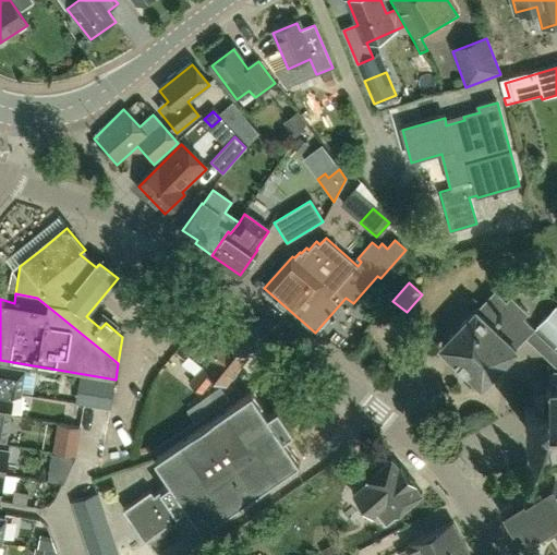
[(527,314),(509,298),(505,303),(494,293),(476,312),(475,311),(440,347),(463,369),(462,371),(462,377),(469,384),(475,384),(477,383),(481,386),(516,349),(515,348),(524,337),(533,330),(522,320),(527,314)]
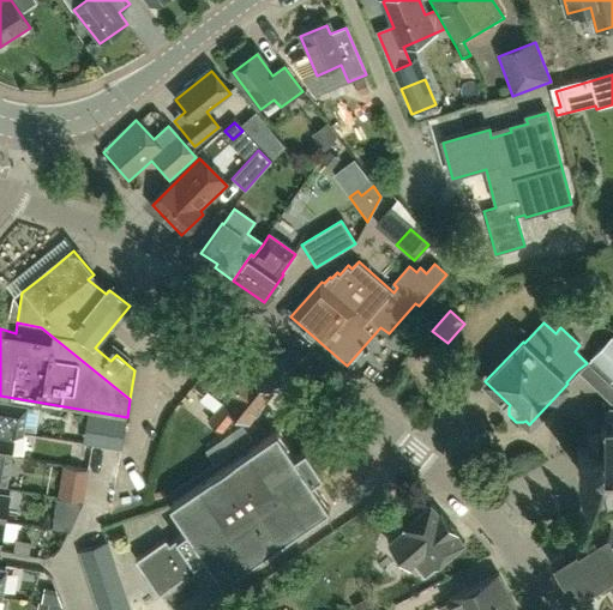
[(578,372),(612,404),(612,408),(612,409),(608,406),(607,409),(608,411),(605,414),(604,412),(601,415),(605,418),(604,427),(596,427),(598,432),(595,432),(595,435),(592,439),(588,436),(584,440),(589,445),(590,450),(582,450),(578,447),(576,450),(581,453),(581,467),(586,475),(596,473),(596,481),(600,482),(606,482),(606,493),(602,491),(602,496),(608,496),(608,500),(611,500),(611,495),(612,495),(612,390),(608,386),(612,381),(612,380),(612,339),(612,338),(586,366),(586,364),(578,372)]
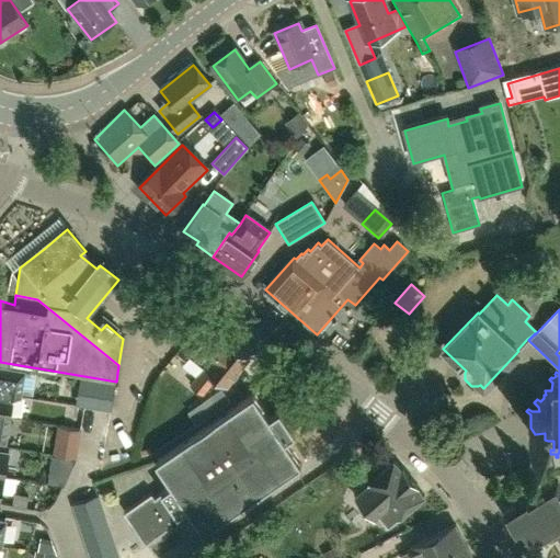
[(225,343),(208,330),(187,356),(204,369),(190,387),(201,397),(215,378),(225,387),(248,359),(227,341),(225,343)]
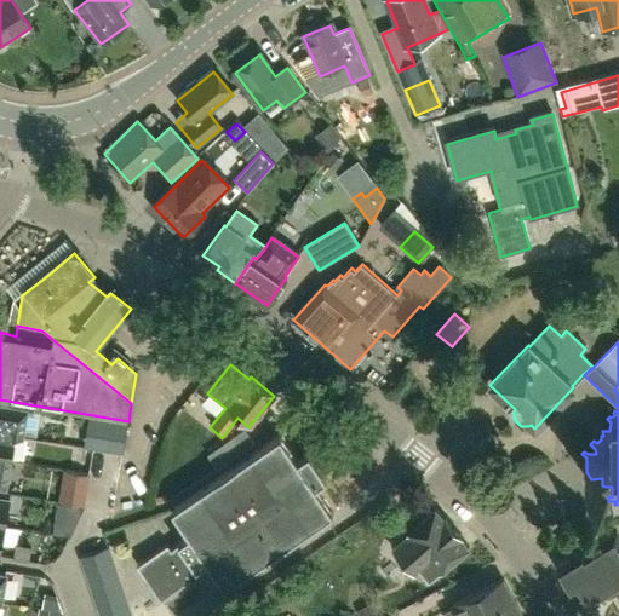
[(0,433),(15,437),(23,438),(27,412),(0,406),(0,433)]
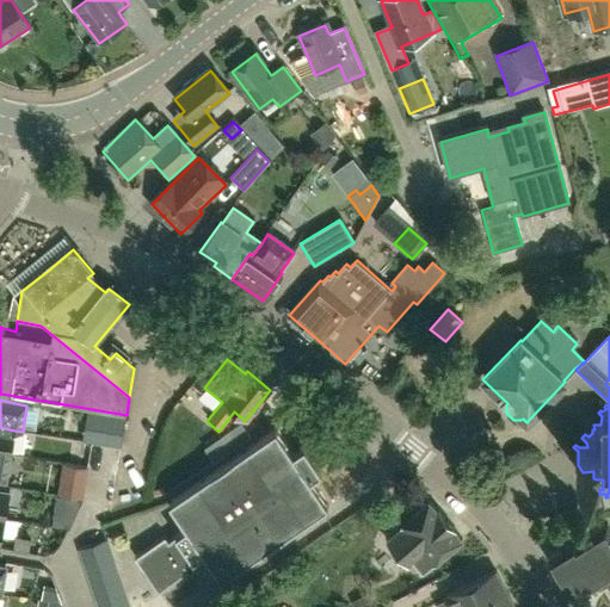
[(106,446),(111,416),(98,414),(93,444),(106,446)]
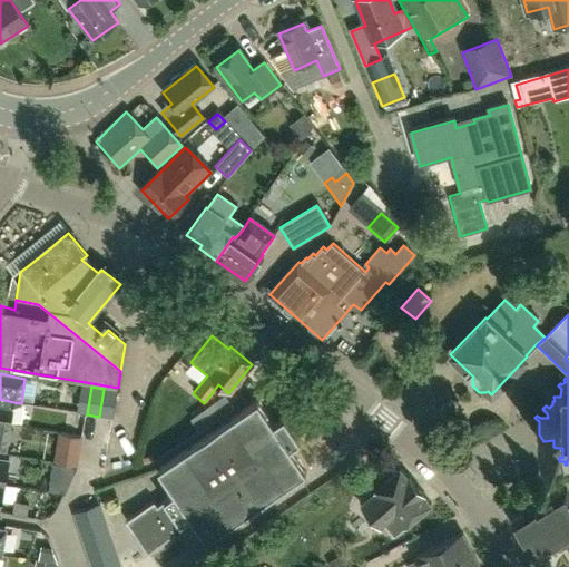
[(104,389),(99,417),(111,419),(118,392),(104,389)]
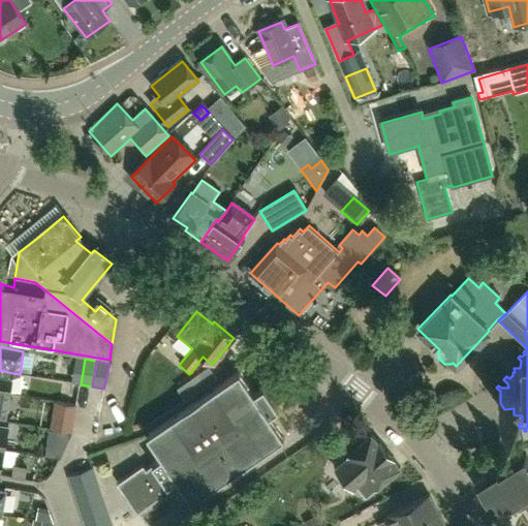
[(0,392),(8,394),(12,373),(0,370),(0,392)]
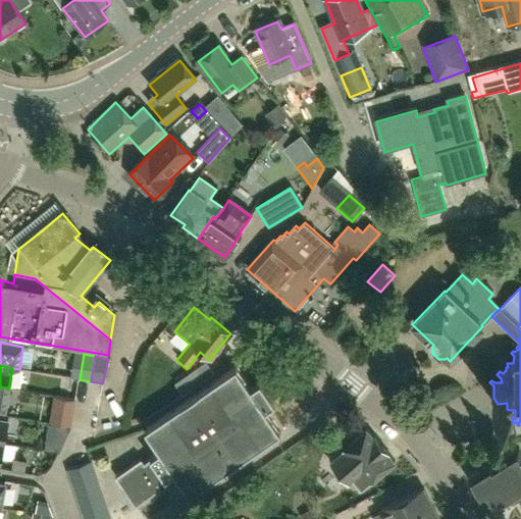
[(205,365),(190,375),(197,385),(212,375),(205,365)]
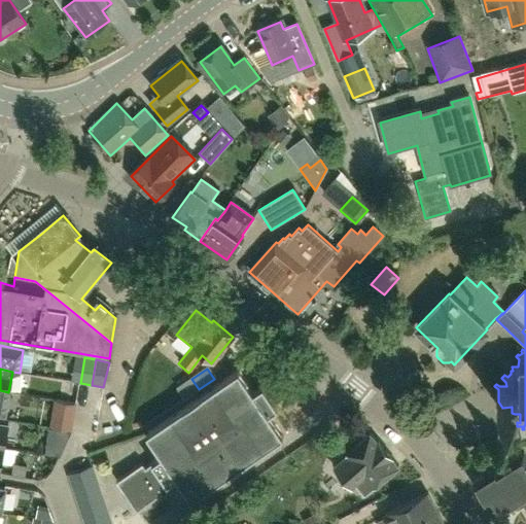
[(144,469),(141,465),(116,483),(136,511),(161,493),(160,491),(175,481),(189,501),(282,439),(268,417),(278,410),(273,404),(278,398),(279,396),(279,392),(277,390),(274,389),(273,389),(266,392),(263,387),(252,394),(238,373),(145,437),(160,458),(150,464),(151,464),(144,469)]
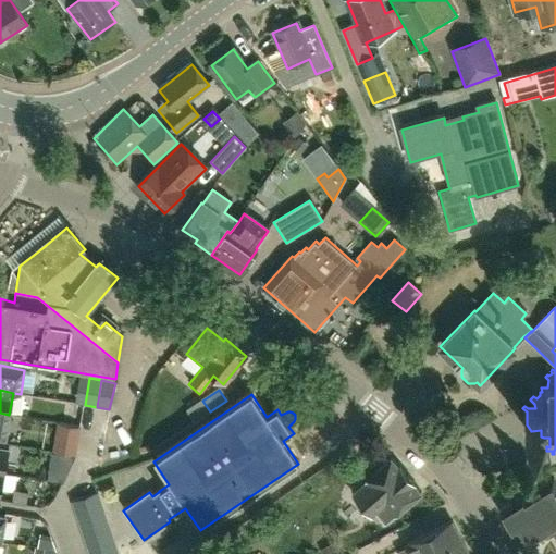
[(0,438),(5,439),(9,415),(0,413),(0,438)]
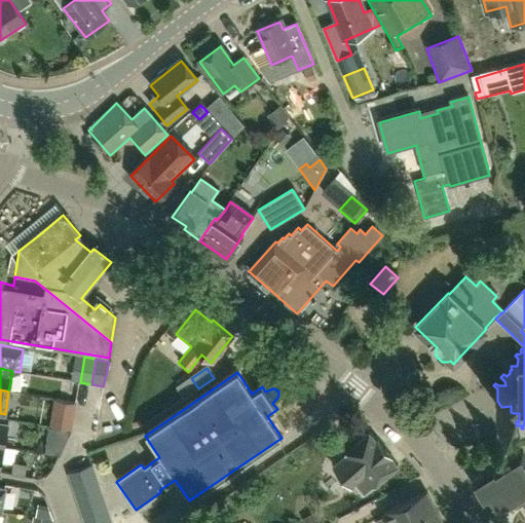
[(71,430),(75,403),(53,400),(48,426),(71,430)]
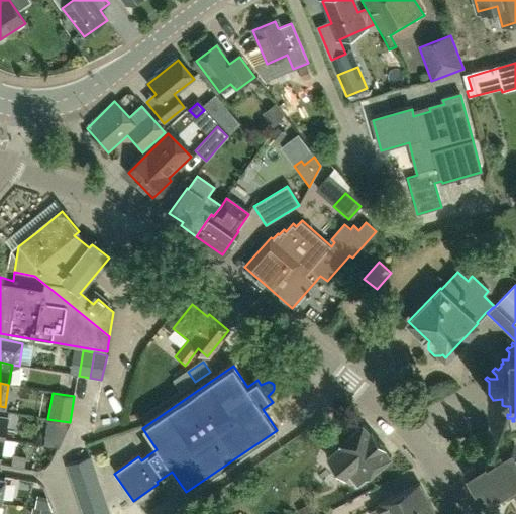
[(6,441),(21,444),(25,423),(10,420),(6,441)]
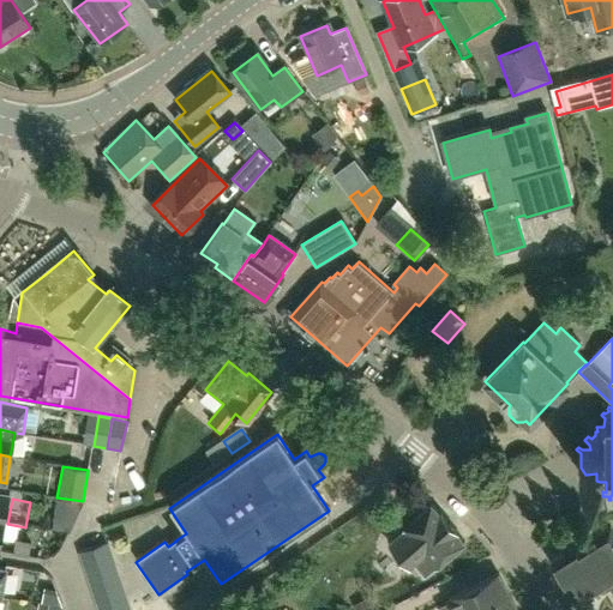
[(406,566),(410,571),(414,568),(424,579),(463,545),(430,507),(394,538),(395,538),(386,545),(395,554),(395,560),(401,566),(406,566)]
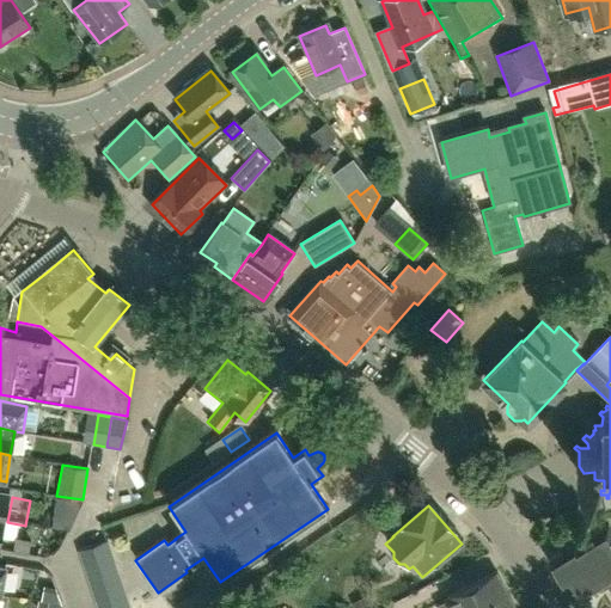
[(610,533),(608,527),(576,546),(575,544),(549,559),(567,588),(568,587),(579,603),(610,583),(610,533)]
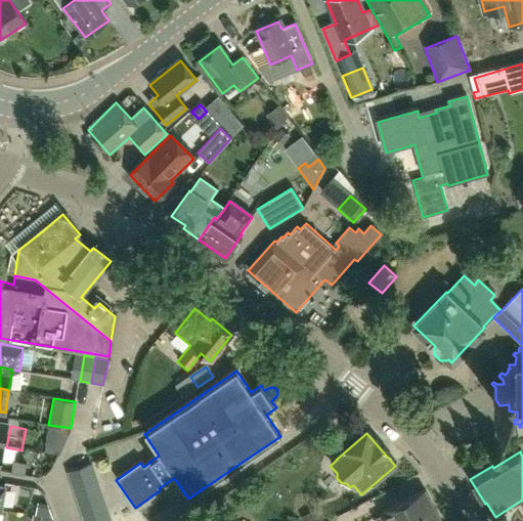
[(24,476),(26,466),(13,464),(13,465),(11,474),(24,476)]
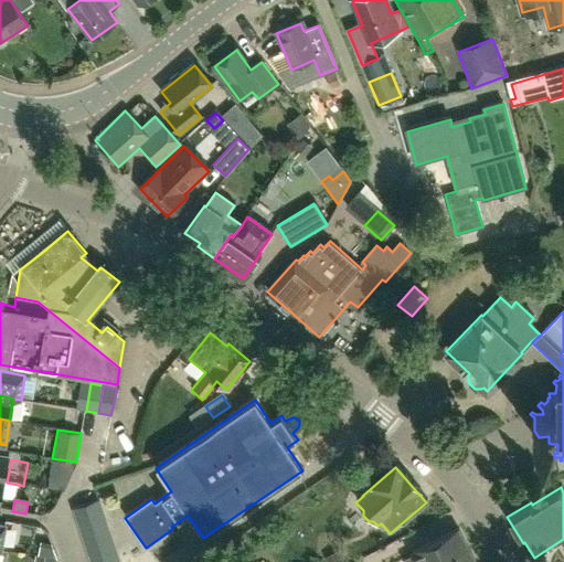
[(77,522),(104,513),(99,500),(73,509),(77,522)]
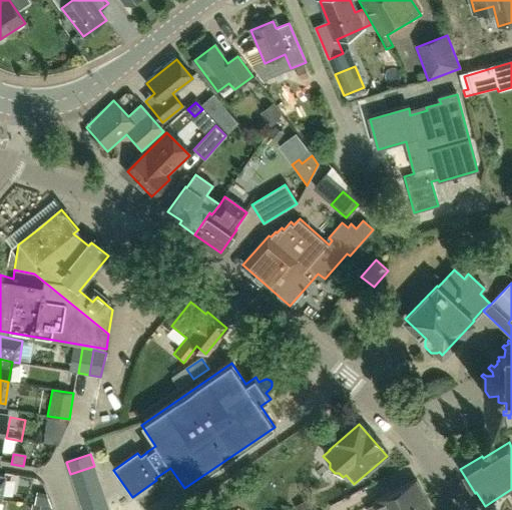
[(74,485),(98,477),(94,466),(70,474),(74,485)]
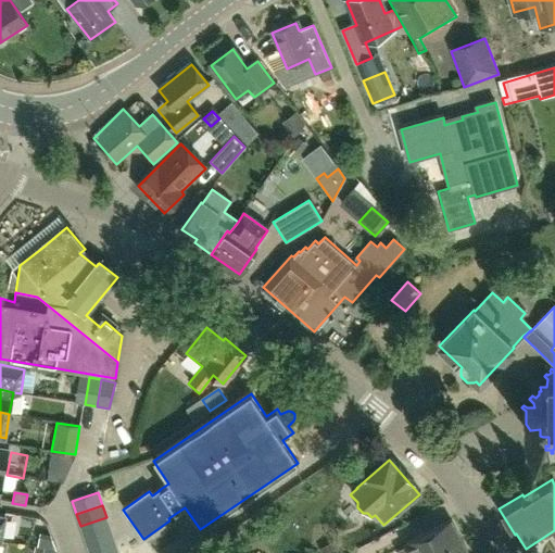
[(84,539),(110,530),(106,517),(80,526),(84,539)]
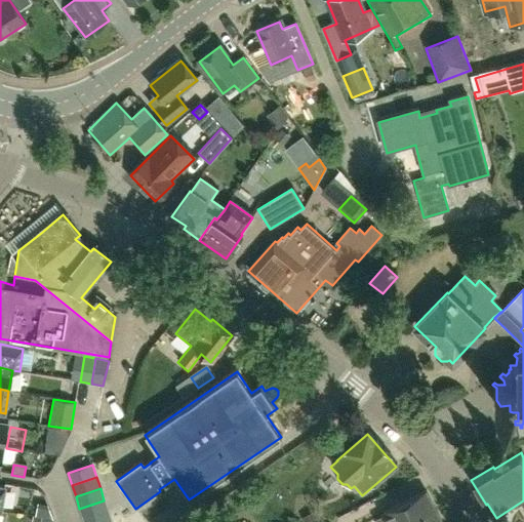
[(383,517),(374,521),(416,521),(416,520),(435,511),(426,492),(381,515),(383,517)]
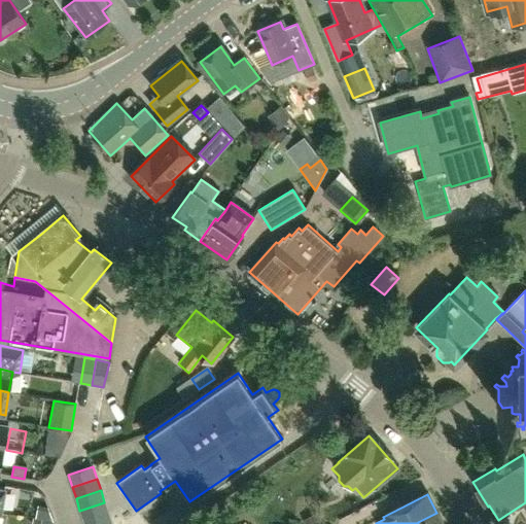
[(83,521),(108,514),(104,502),(79,511),(83,521)]
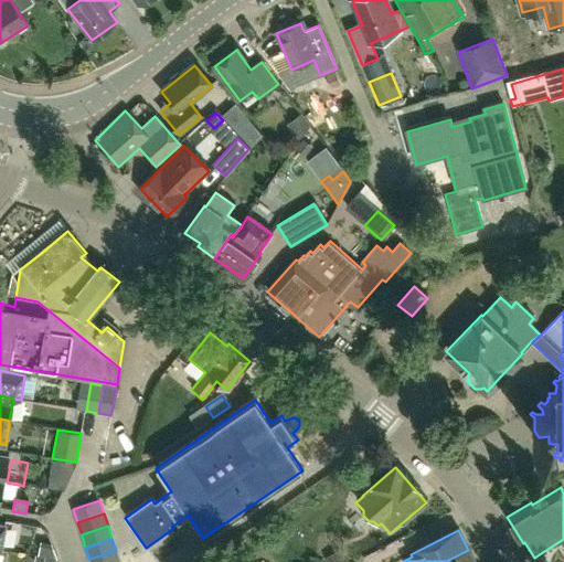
[(36,557),(56,560),(51,543),(40,541),(36,557)]
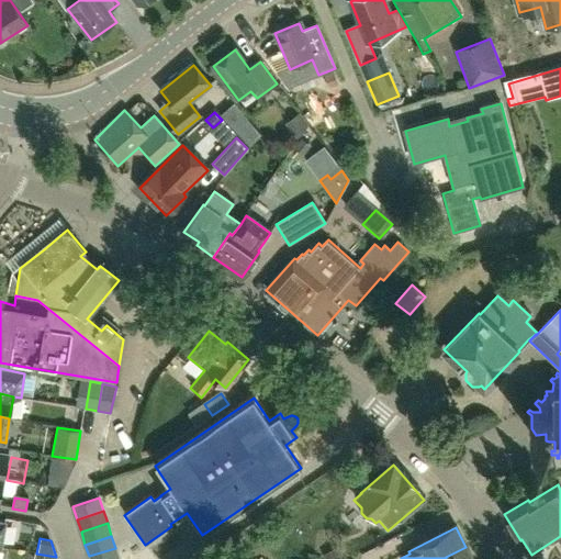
[(471,558),(466,547),(446,557),(446,558),(471,558)]
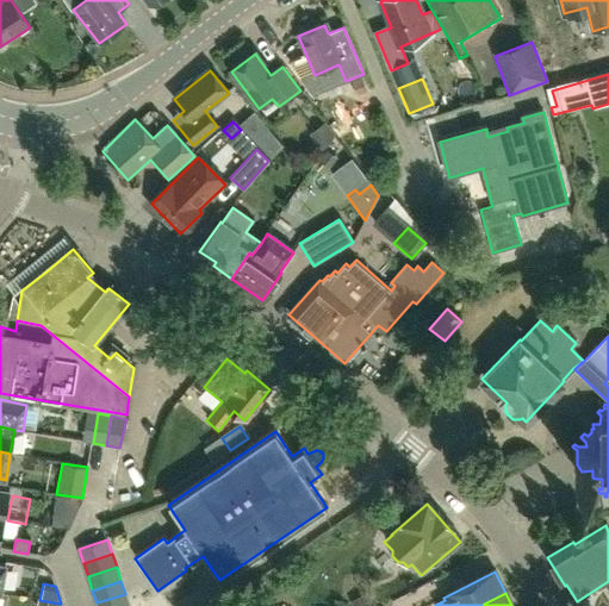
[(129,605),(125,594),(97,603),(97,605),(129,605)]
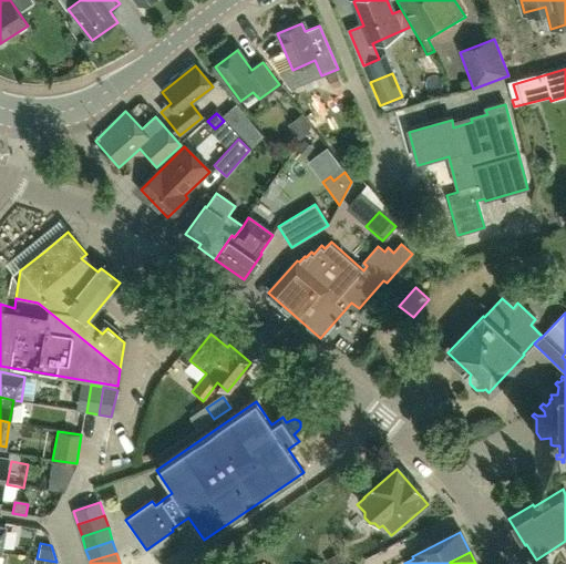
[(343,563),(339,553),(325,560),(326,563),(343,563)]
